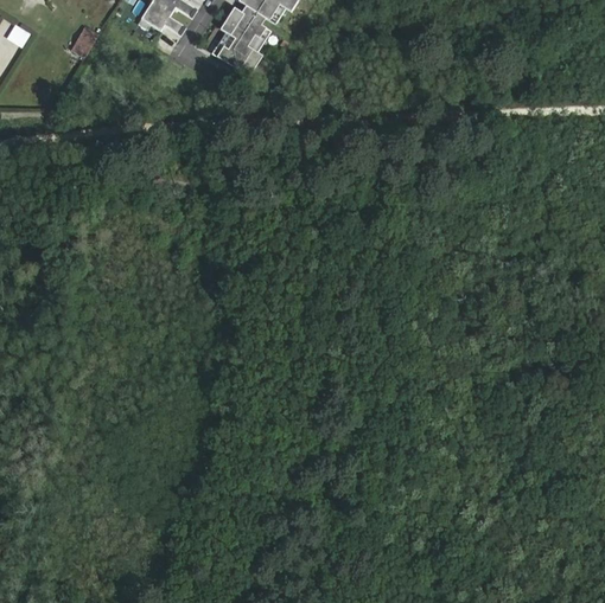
[(152,0),(152,1),(172,13),(174,8),(192,19),(197,11),(180,0),(152,0)]
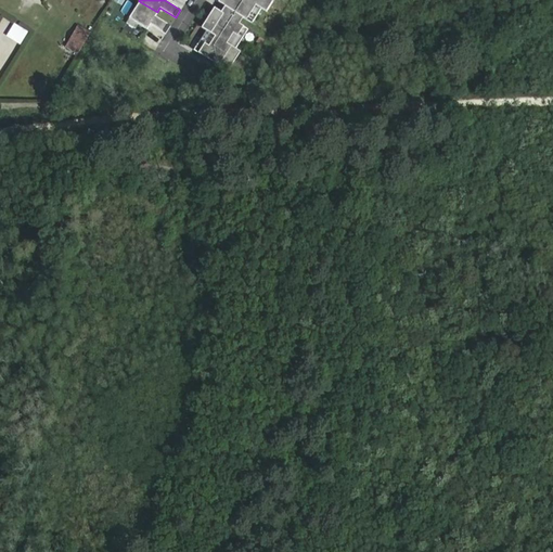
[(252,24),(261,9),(247,0),(217,0),(217,1),(252,24)]
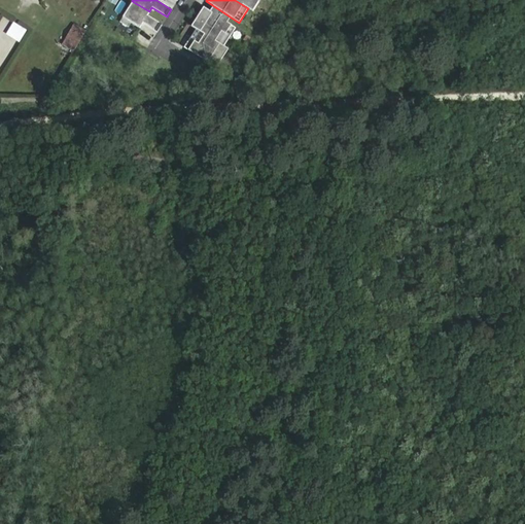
[(235,0),(248,8),(251,10),(257,0),(235,0)]
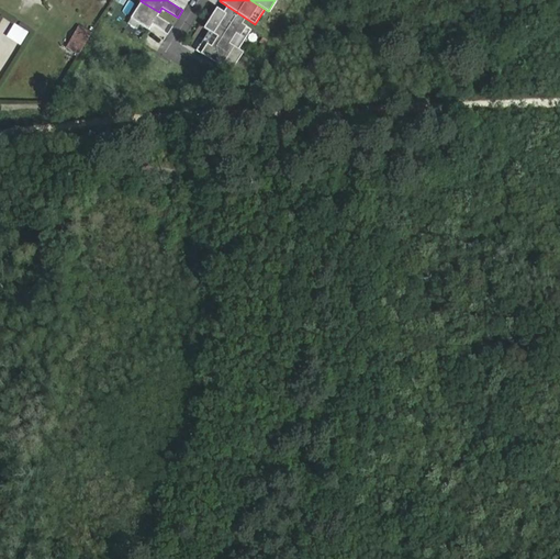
[(141,1),(130,19),(148,30),(152,25),(167,35),(171,26),(156,18),(159,12),(141,1)]
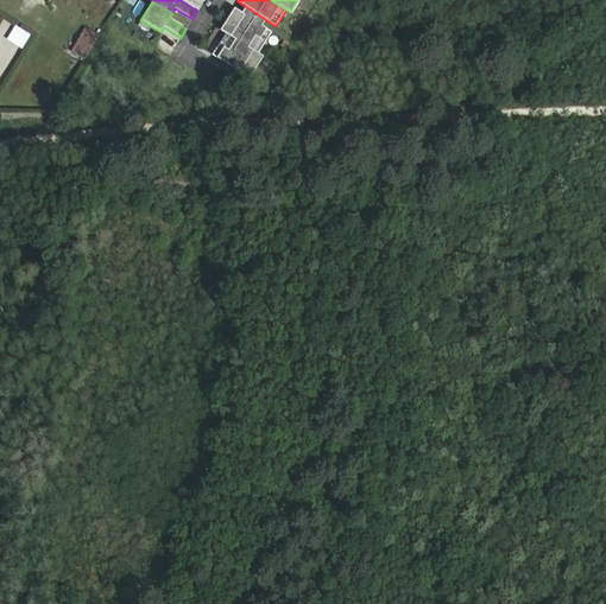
[(259,52),(272,32),(233,7),(220,29),(225,31),(259,52)]
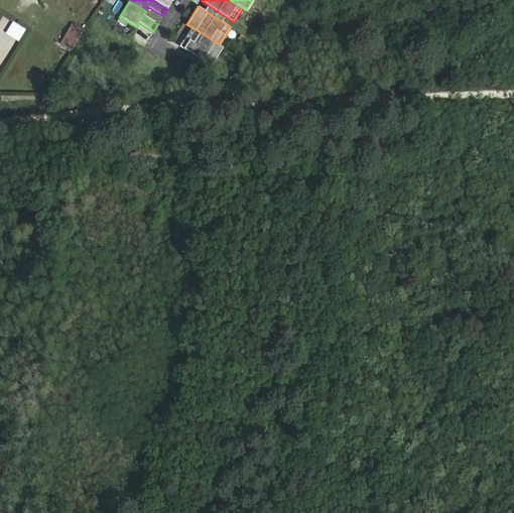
[(23,26),(12,19),(5,30),(17,37),(23,26)]
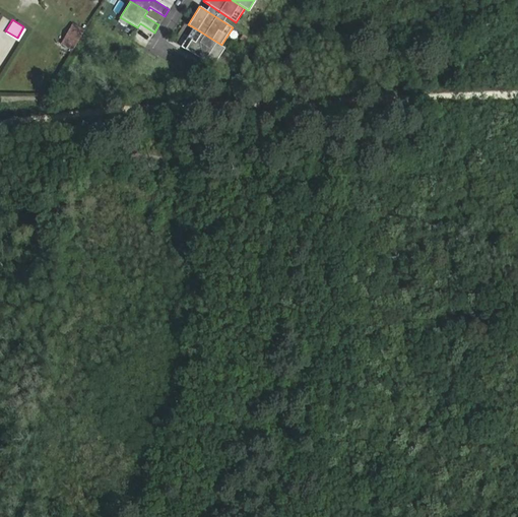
[(81,27),(71,21),(60,41),(70,47),(81,27)]
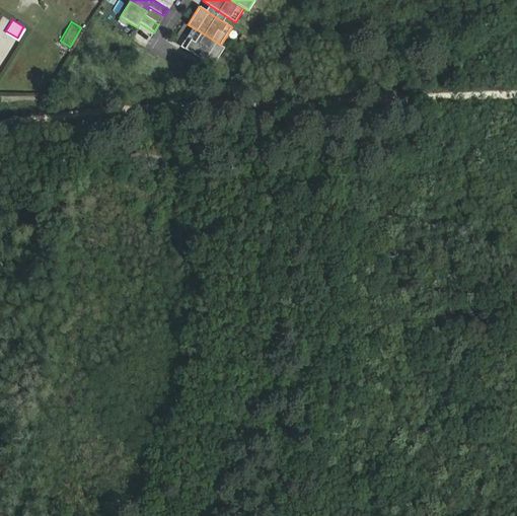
[(214,66),(225,48),(221,45),(192,26),(180,45),(214,66)]
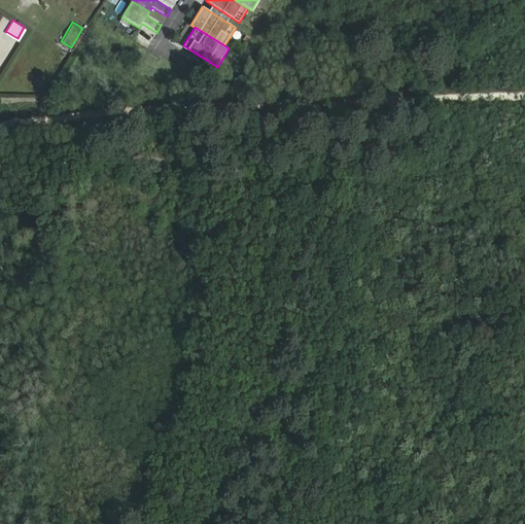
[(57,43),(53,50),(63,57),(67,49),(57,43)]
